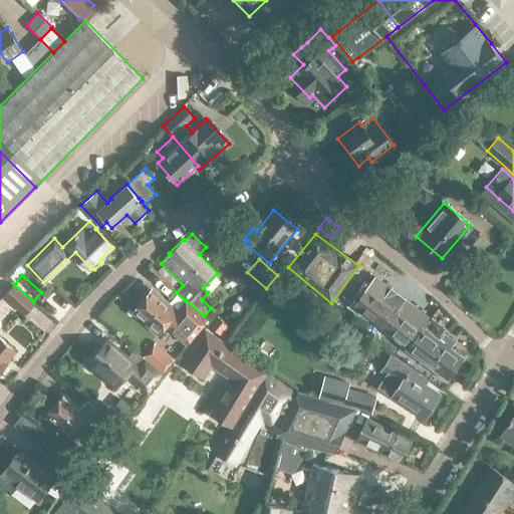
[(430,318),(375,277),(352,307),(407,347),(406,348),(447,379),(464,357),(449,346),(454,340),(445,333),(440,339),(423,327),(430,318)]
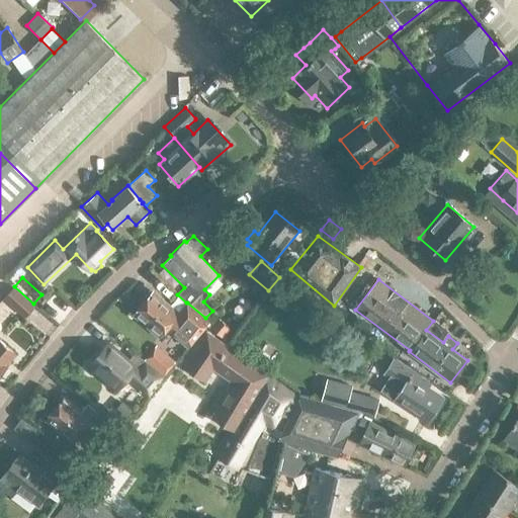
[(33,304),(14,286),(3,297),(25,318),(35,306),(33,304)]
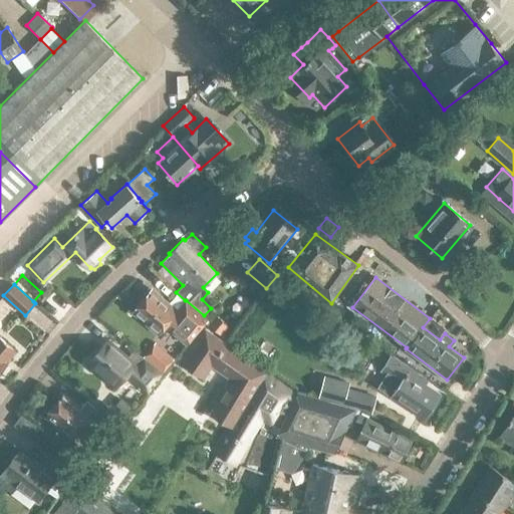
[(186,300),(185,300),(177,310),(152,288),(132,312),(158,334),(165,325),(186,343),(208,318),(204,315),(186,300)]
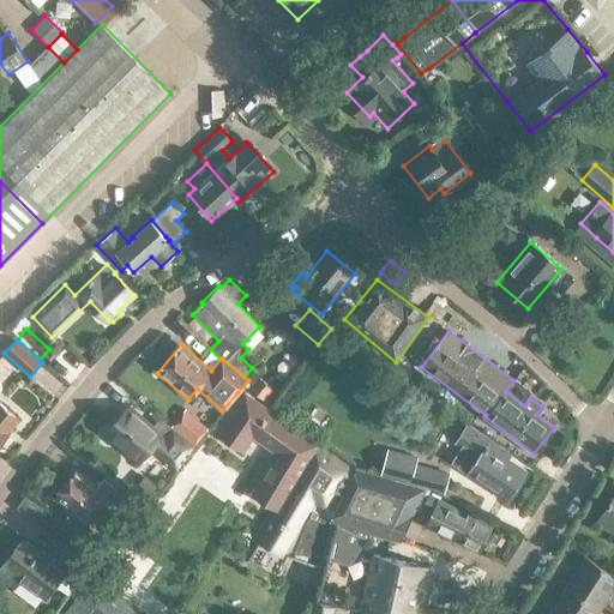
[(348,361),(333,349),(326,359),(339,369),(348,361)]
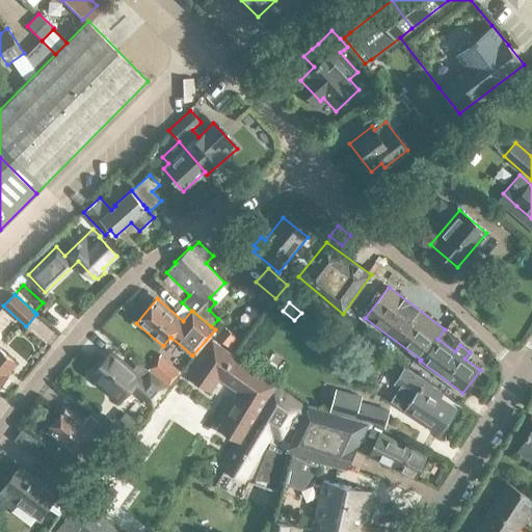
[(215,336),(229,347),(237,338),(223,325),(215,336)]
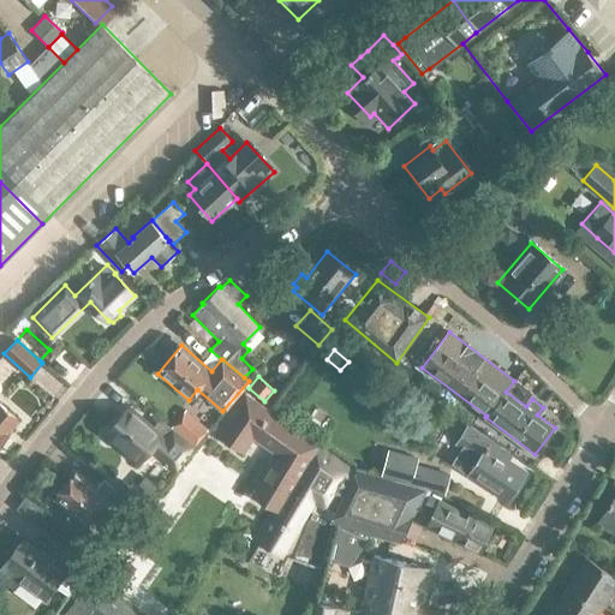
[(257,533),(273,507),(278,511),(317,445),(246,395),(219,436),(245,454),(255,440),(276,454),(272,461),(268,463),(264,469),(264,472),(250,497),(270,508),(256,532),(257,533)]
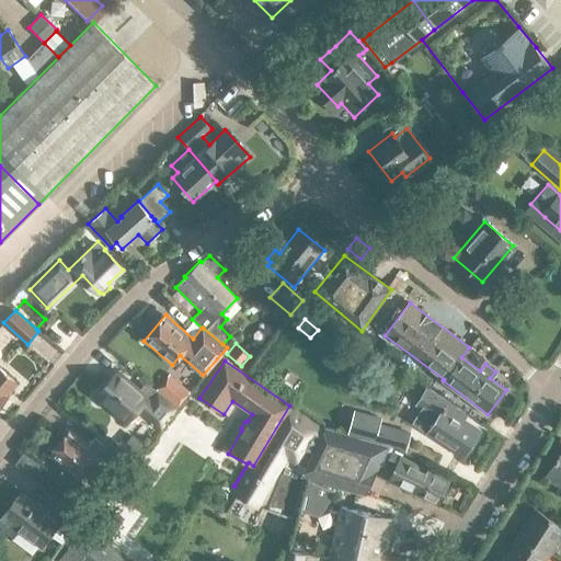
[(0,407),(9,397),(8,396),(18,384),(0,367),(0,407)]
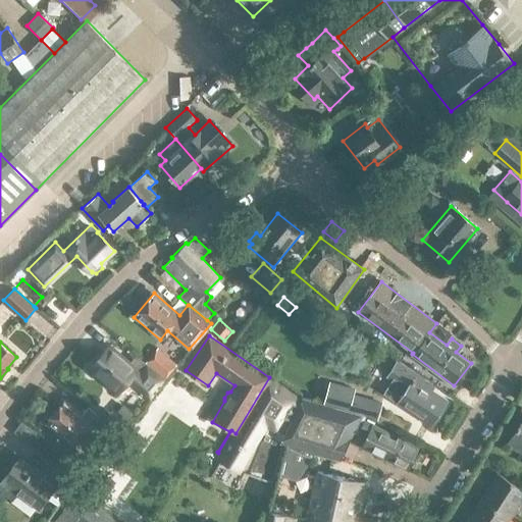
[(111,345),(90,370),(91,371),(88,375),(97,383),(101,379),(115,393),(127,378),(144,394),(145,393),(151,399),(171,373),(168,371),(160,375),(150,366),(147,363),(141,370),(111,345)]
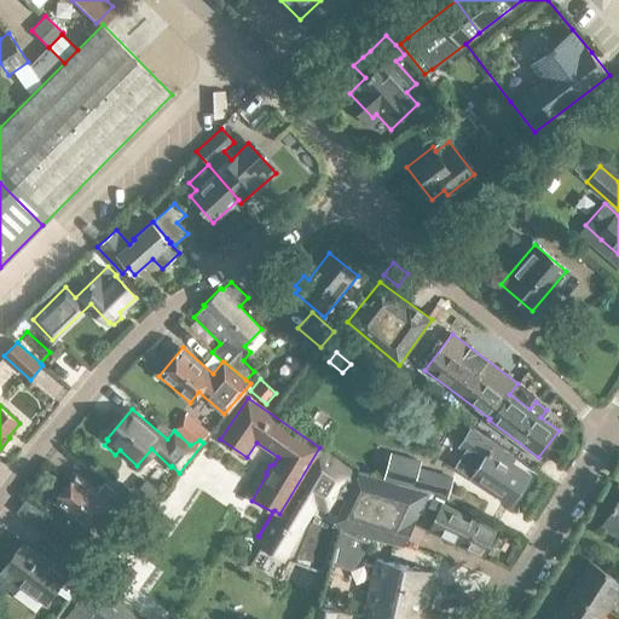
[(184,427),(178,434),(190,445),(200,440),(202,438),(195,431),(192,434),(184,427)]
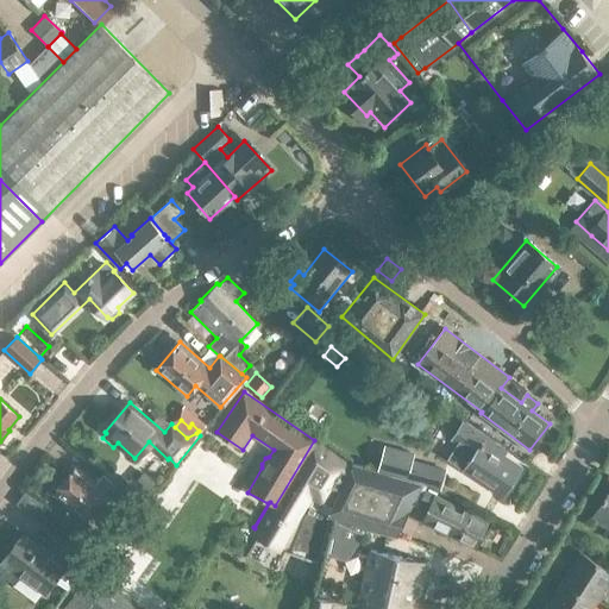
[(463,469),(462,471),(502,496),(522,466),(504,454),(508,450),(463,420),(451,439),(463,447),(453,463),(463,469)]
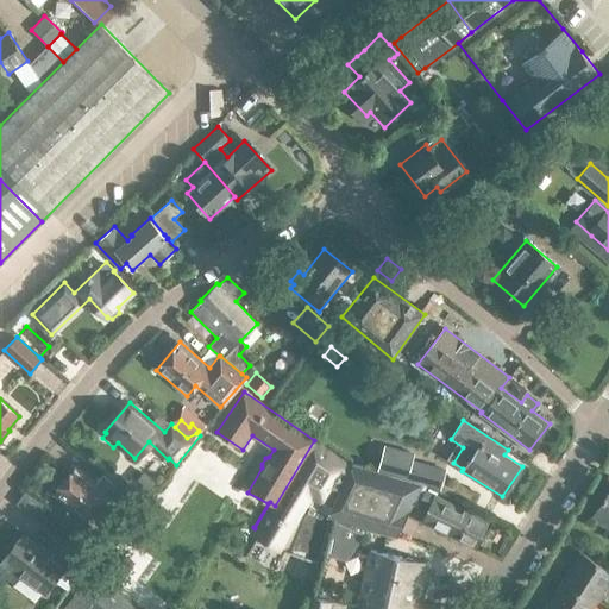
[(275,506),(270,502),(255,528),(251,534),(276,548),(308,496),(318,502),(327,487),(338,494),(352,466),(314,440),(275,506)]
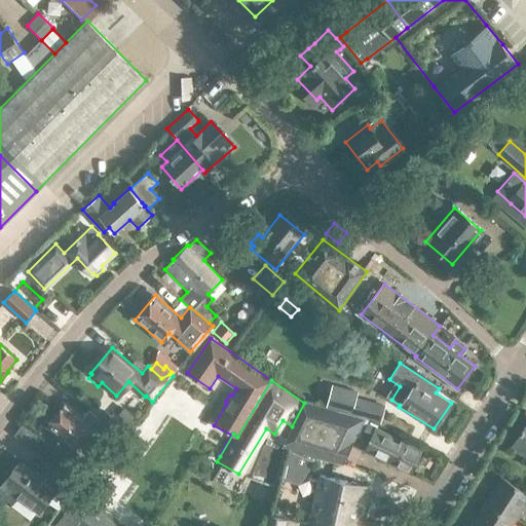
[(380,422),(385,406),(353,397),(349,413),(380,422)]
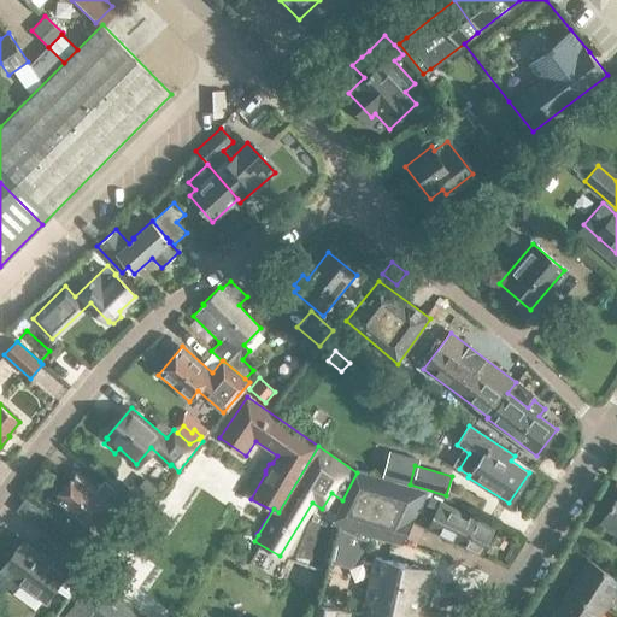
[(53,500),(83,527),(97,511),(106,518),(117,504),(78,470),(53,500)]
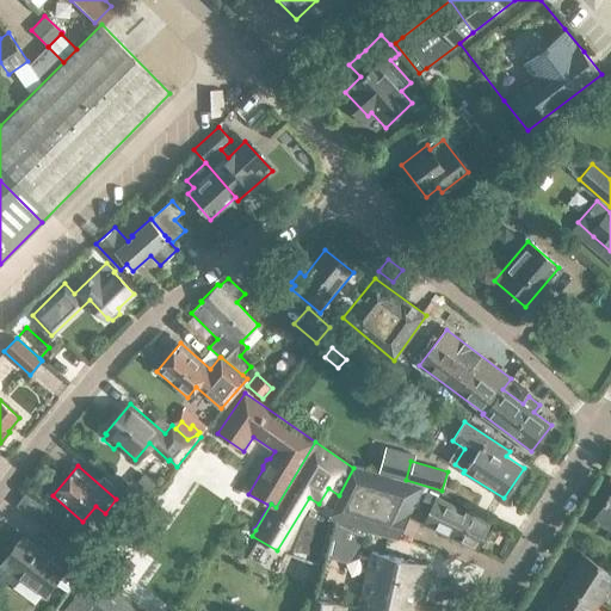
[(353,468),(339,495),(326,519),(341,526),(341,525),(365,536),(368,531),(397,538),(424,486),(405,481),(355,466),(353,468)]
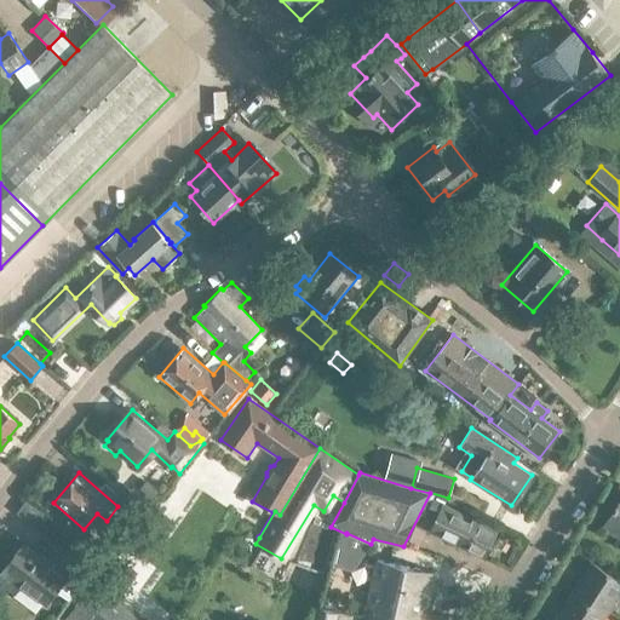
[(142,511),(148,503),(136,492),(122,481),(116,489),(142,511)]
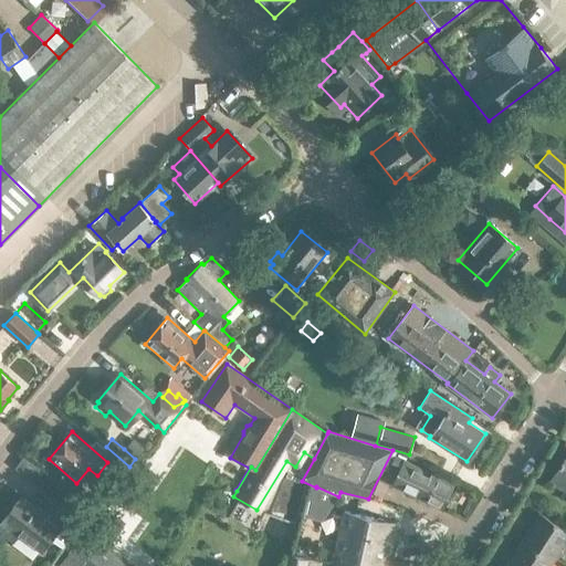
[(396,456),(390,468),(398,472),(391,485),(442,510),(456,484),(396,456)]
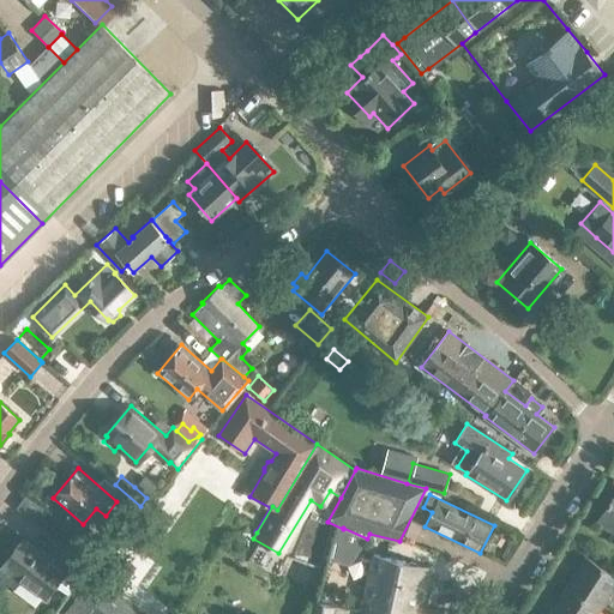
[(613,494),(597,522),(613,533),(613,494)]
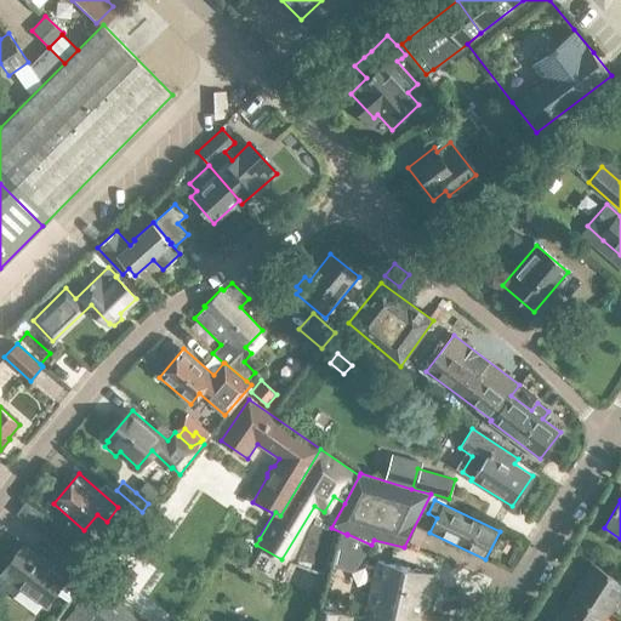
[(127,507),(113,525),(121,533),(137,514),(127,507)]
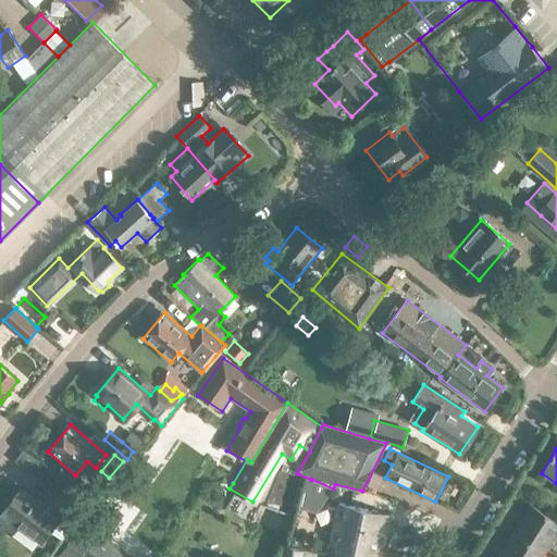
[(71,491),(63,484),(56,494),(63,500),(71,491)]
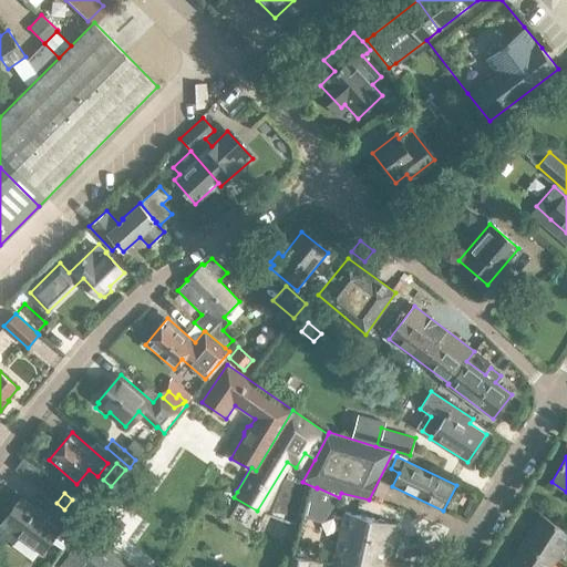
[(51,518),(20,495),(0,523),(0,533),(13,543),(19,535),(42,553),(59,531),(70,539),(81,525),(59,508),(51,518)]
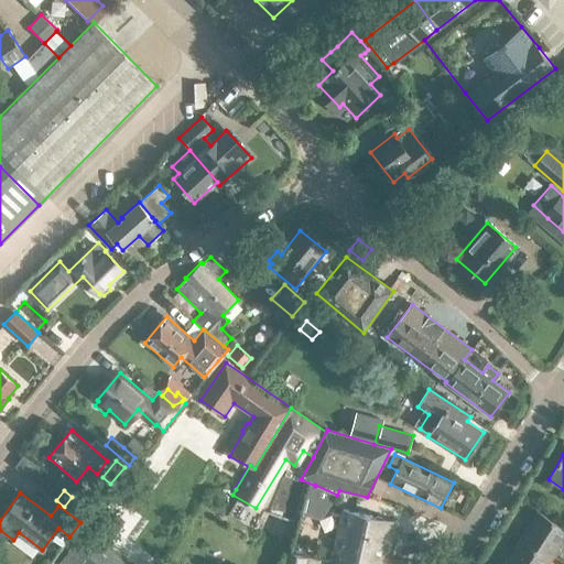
[(340,510),(329,562),(340,563),(361,563),(372,517),(340,510)]
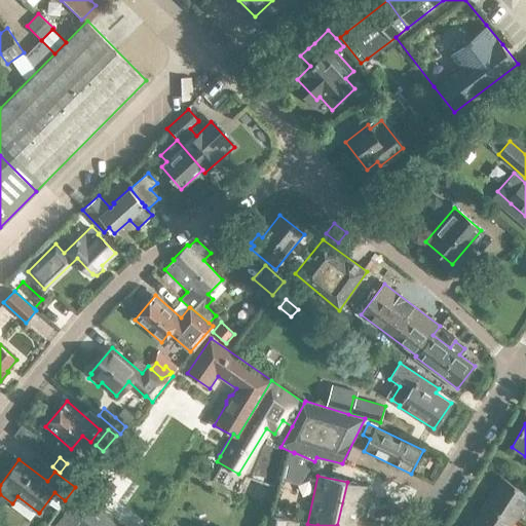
[(515,523),(525,504),(525,493),(499,477),(483,503),(515,523)]
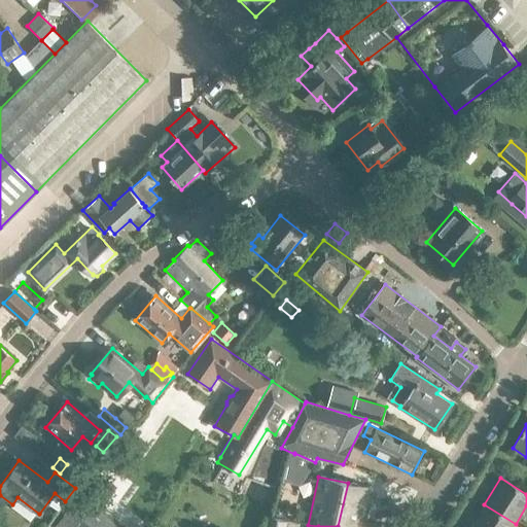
[(356,526),(365,487),(348,483),(338,526),(356,526)]
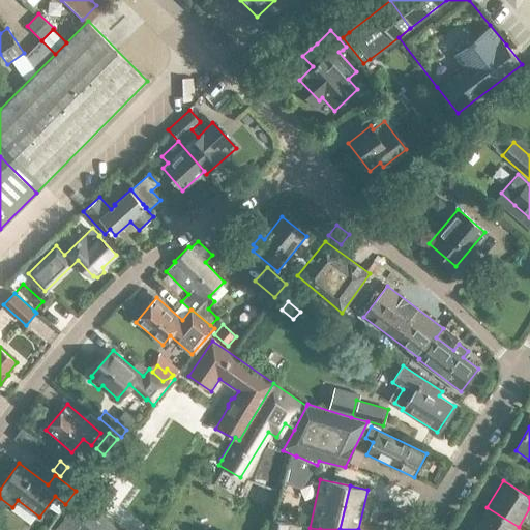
[(119,529),(81,498),(55,529),(119,529)]
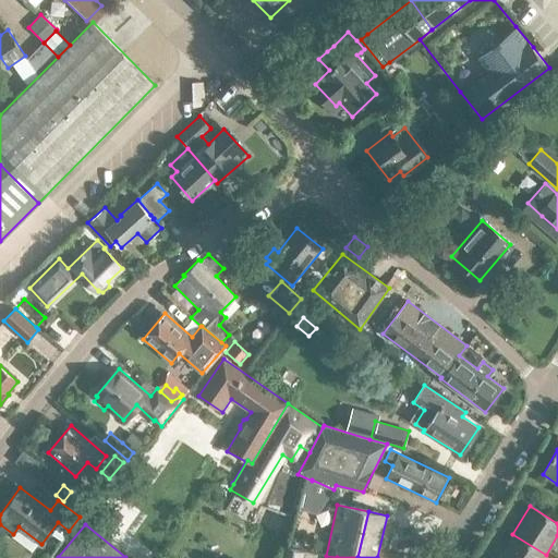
[(544,557),(546,555),(512,534),(497,557),(544,557)]
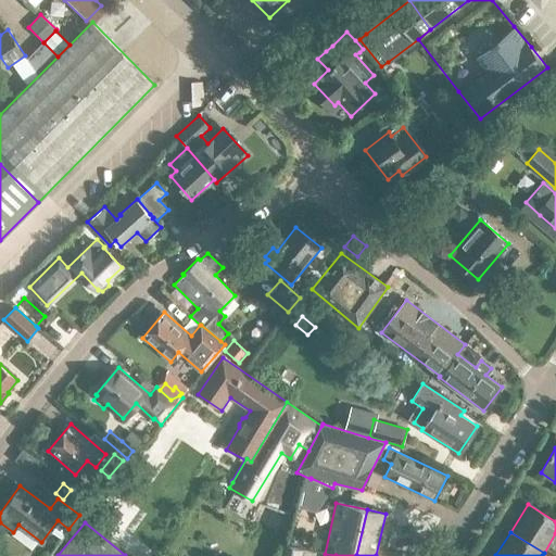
[(285,544),(281,555),(336,555),(325,554),(285,544)]
